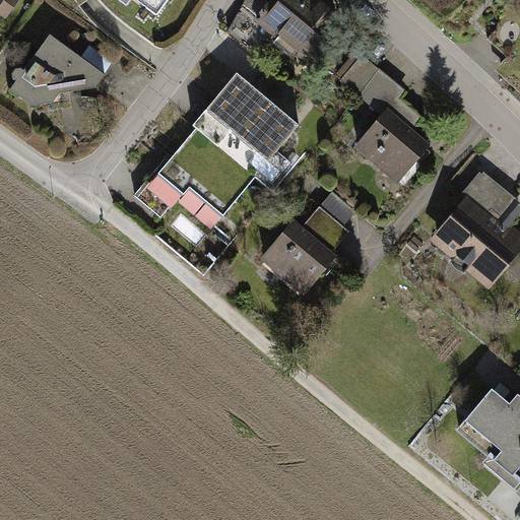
[(0,0),(0,16),(4,20),(20,0),(0,0)]
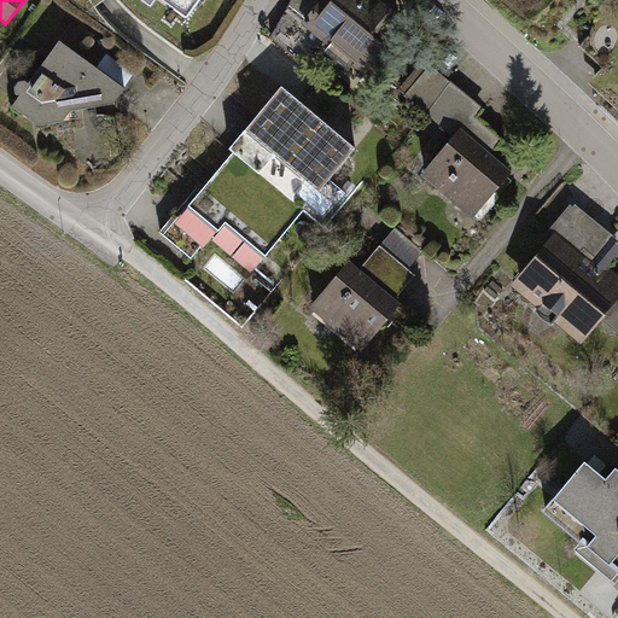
[(202,0),(158,0),(188,21),(202,0)]
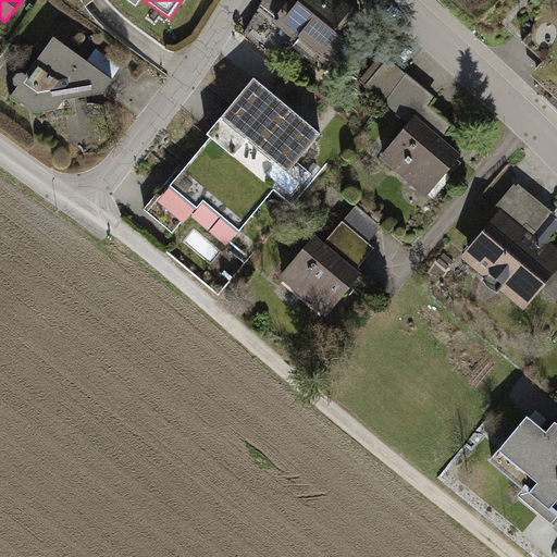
[(286,38),(329,70),(370,15),(349,0),(294,0),(293,2),(289,0),(268,0),(243,36),(272,58),(286,38)]
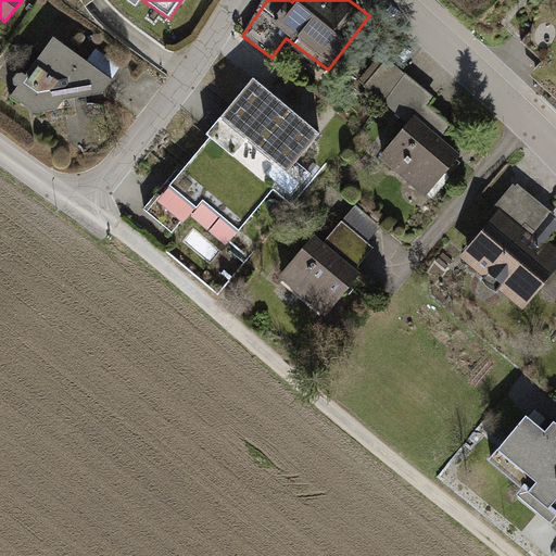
[(112,76),(52,37),(11,97),(35,113),(53,111),(62,100),(101,93),(112,76)]
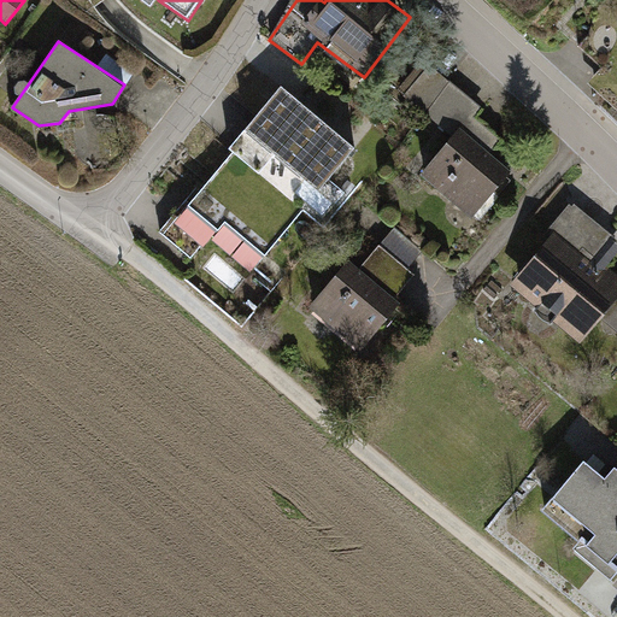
[(472,218),(515,172),(488,148),(498,137),(471,115),(480,106),(432,64),(404,95),(447,134),(416,169),(472,218)]
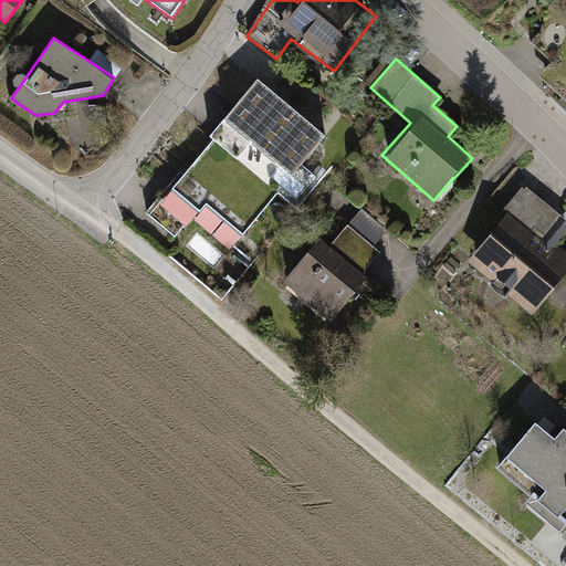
[(325,130),(259,74),(224,115),(292,170),(325,130)]
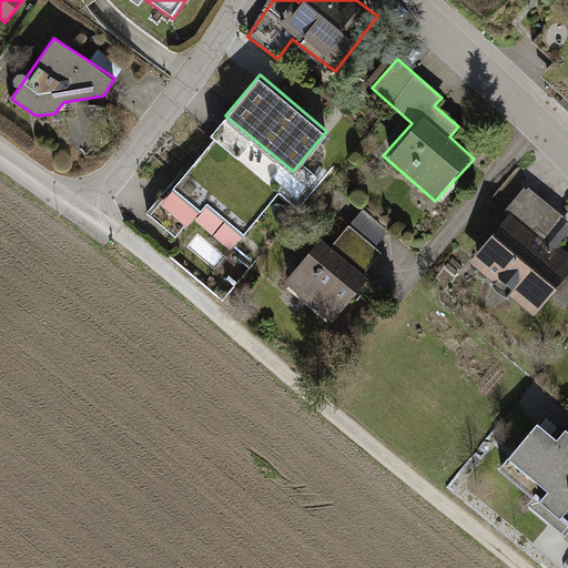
[(219,134),(155,206),(178,225),(195,205),(233,239),(279,186),(219,134)]
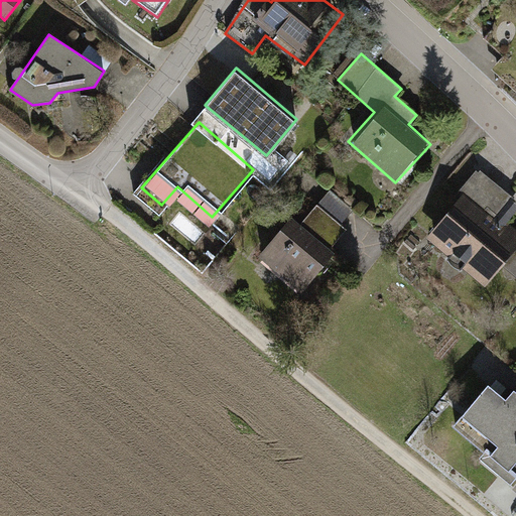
[(508,200),(475,172),(420,239),(484,289),(515,249),(515,235),(494,217),(508,200)]
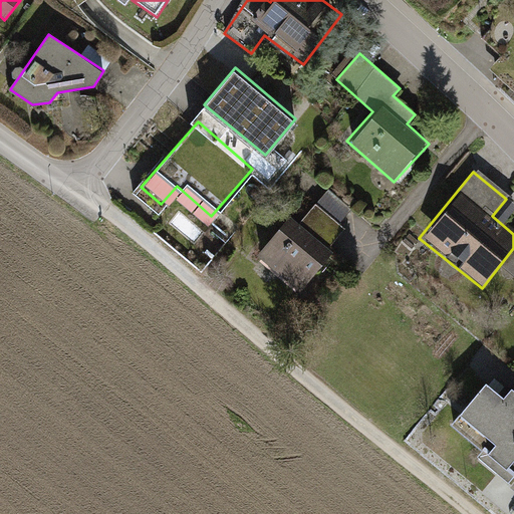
[(287,220),(252,259),(292,294),(329,253),(323,247),(338,230),(332,224),(344,211),(324,194),(294,227),(287,220)]
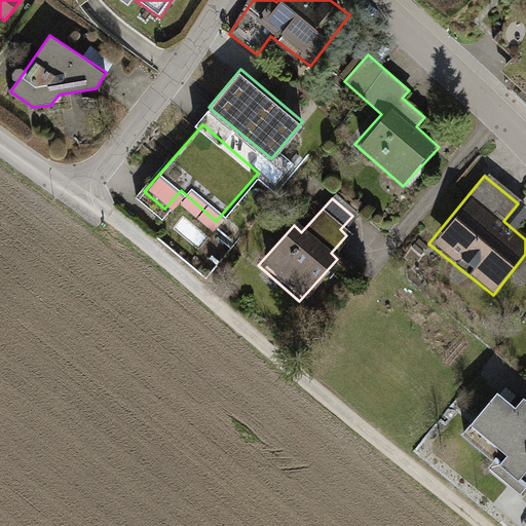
[(520,497),(525,489),(525,403),(525,402),(516,413),(497,397),(461,438),(489,461),(485,466),(520,497)]
